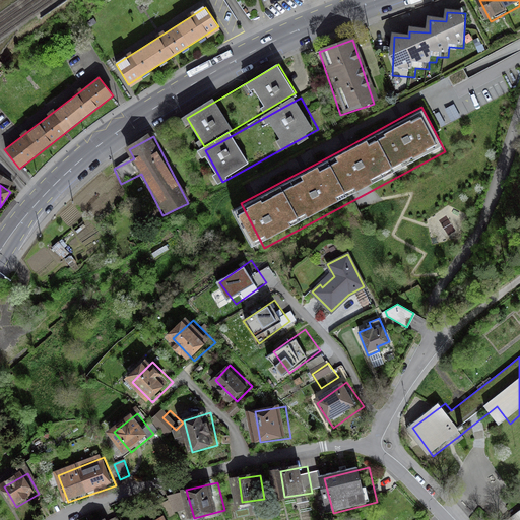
[(190,509),(184,494),(174,498),(180,513),(190,509)]
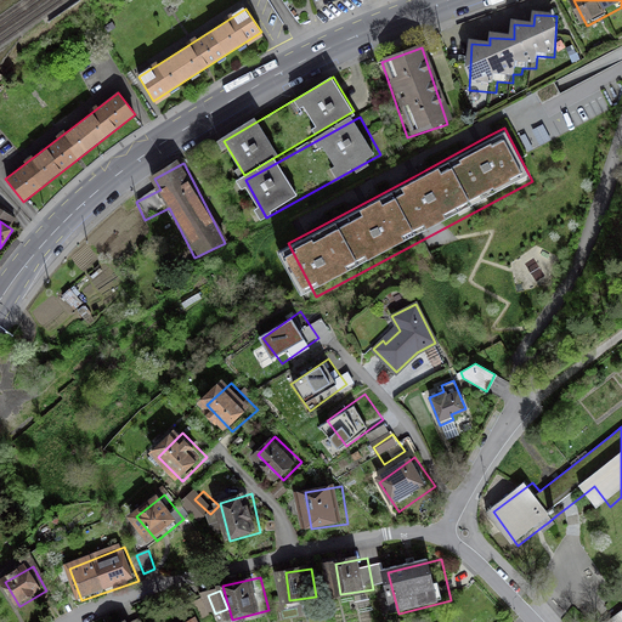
[(621,621),(621,611),(608,621),(621,621)]
